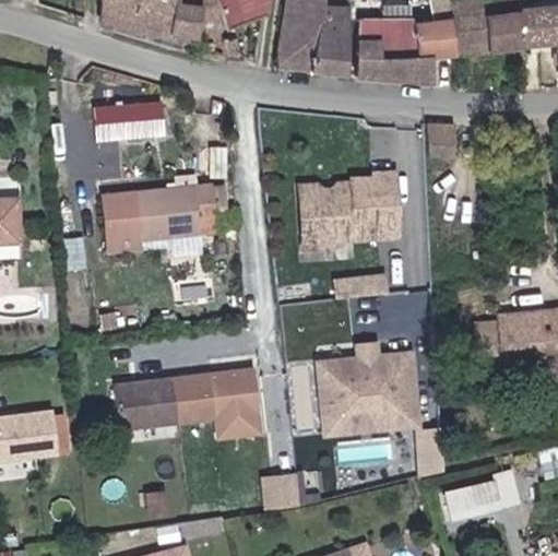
[(91,0),(87,28),(196,44),(197,35),(201,6),(179,3),(179,0),(91,0)]
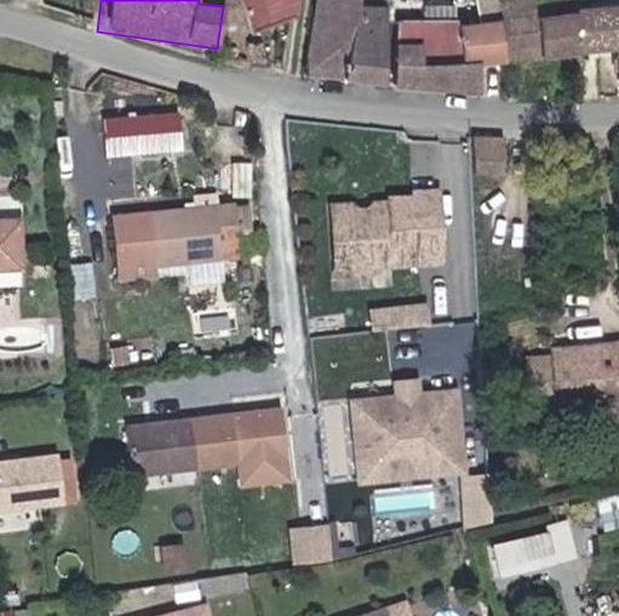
[(245,30),(297,18),(301,0),(199,0),(199,4),(223,6),(218,39),(246,42),(245,30)]
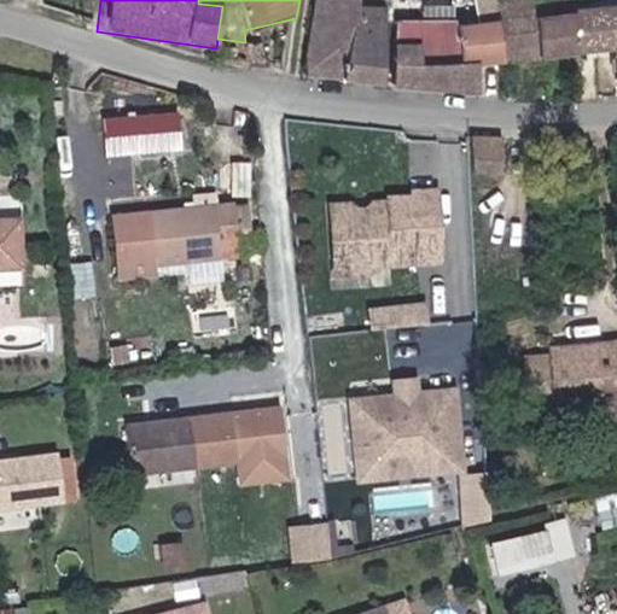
[(358,0),(316,0),(302,77),(383,86),(384,7),(359,7),(358,0)]
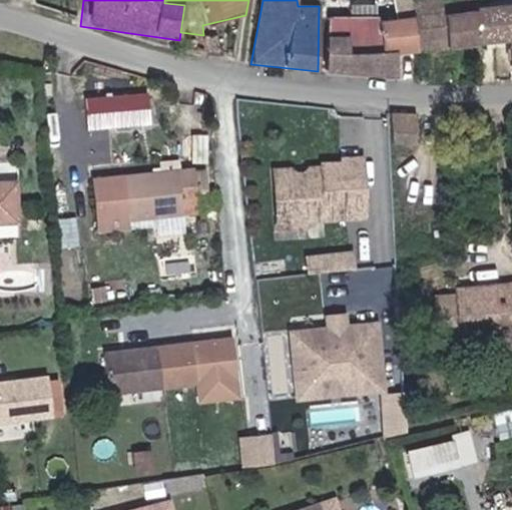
[(511,3),(479,8),(478,0),(419,0),(420,20),(421,52),(511,38),(511,3)]
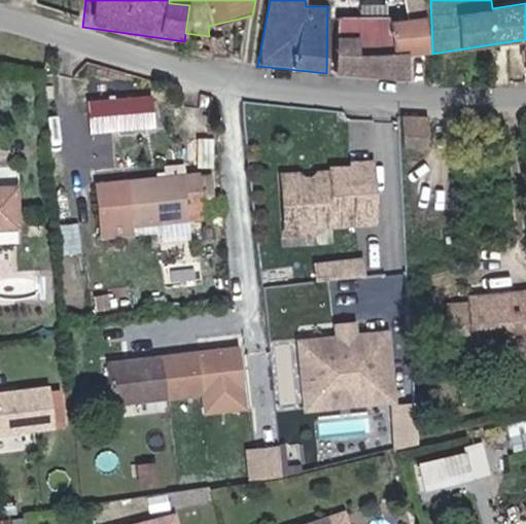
[(395,54),(394,22),(394,16),(335,16),(336,36),(357,36),(357,54),(395,54)]
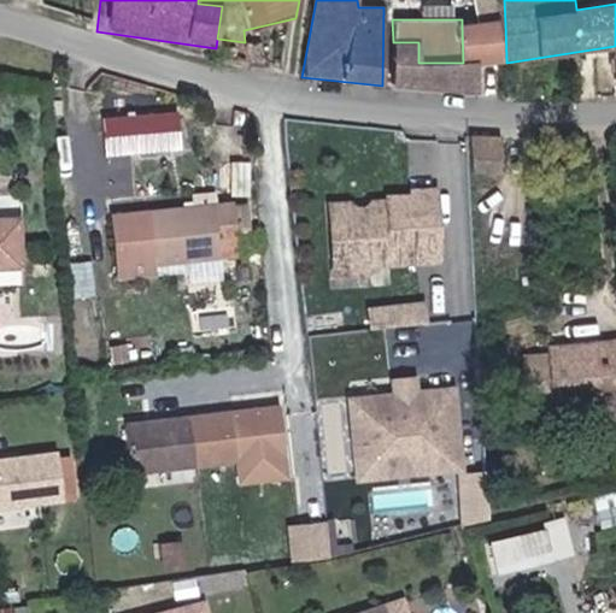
[(462,25),(463,63),(476,63),(506,63),(505,24),(462,25)]
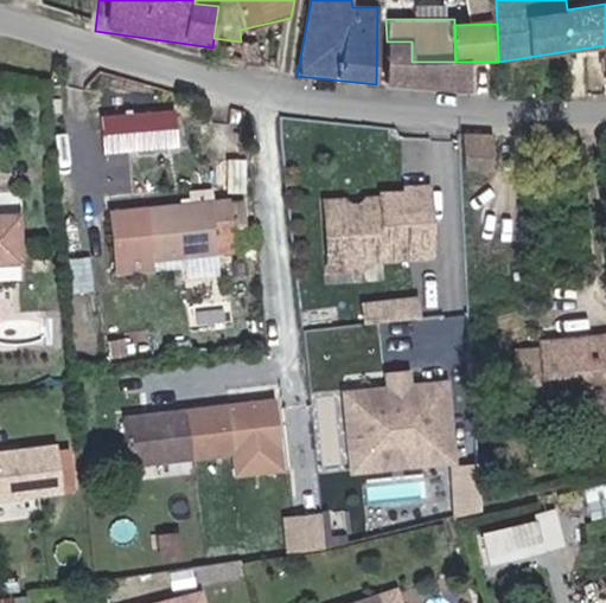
[(470,95),(469,62),(455,62),(412,62),(412,42),(387,42),(384,87),(470,95)]
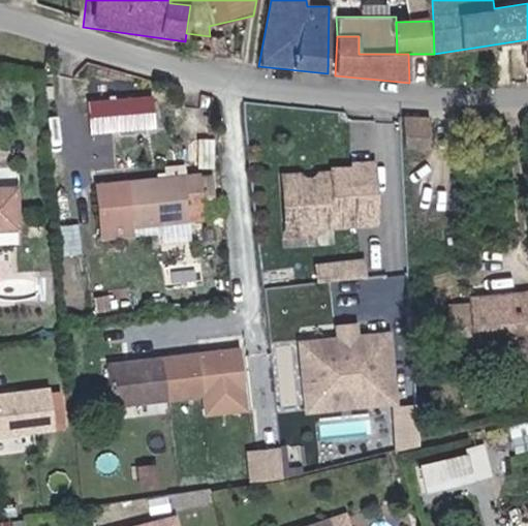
[(218,39),(217,56),(228,57),(229,39),(218,39)]
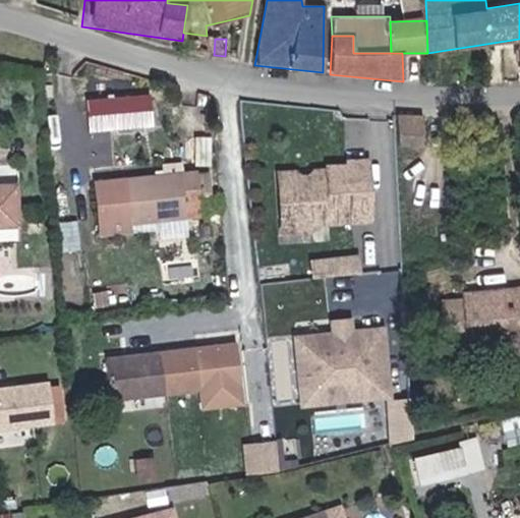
[(428,145),(426,115),(400,115),(403,146),(428,145)]
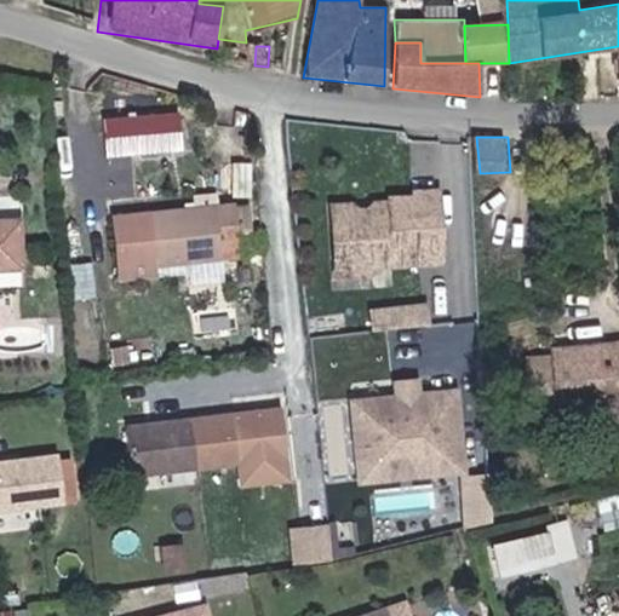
[(445,266),(440,190),(411,190),(410,195),(389,195),(389,200),(373,200),(368,207),(356,207),(353,202),(331,202),(336,277),(372,275),(372,270),(445,266)]
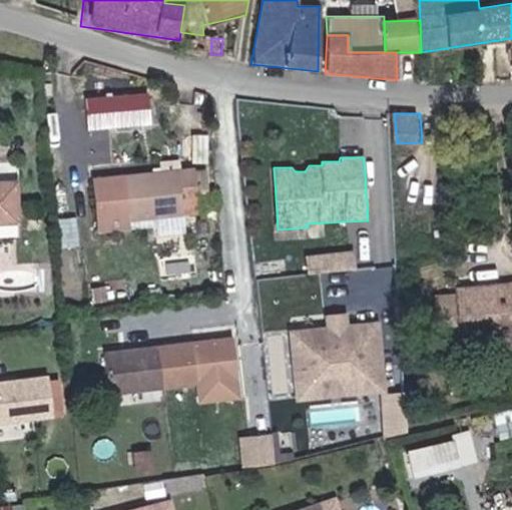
[(207,209),(201,166),(101,177),(107,227),(137,224),(137,216),(207,209)]
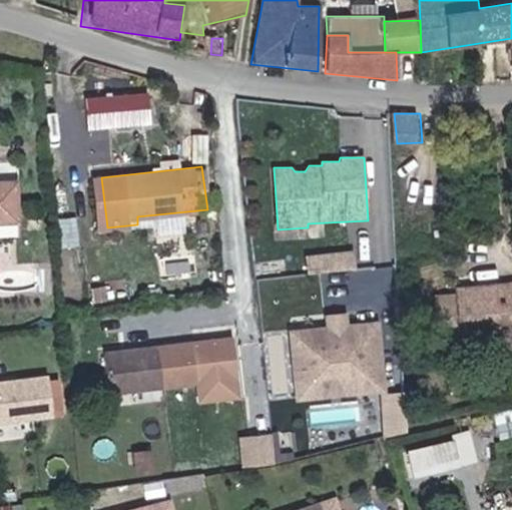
[(13,187),(0,187),(0,227),(17,226),(13,187)]
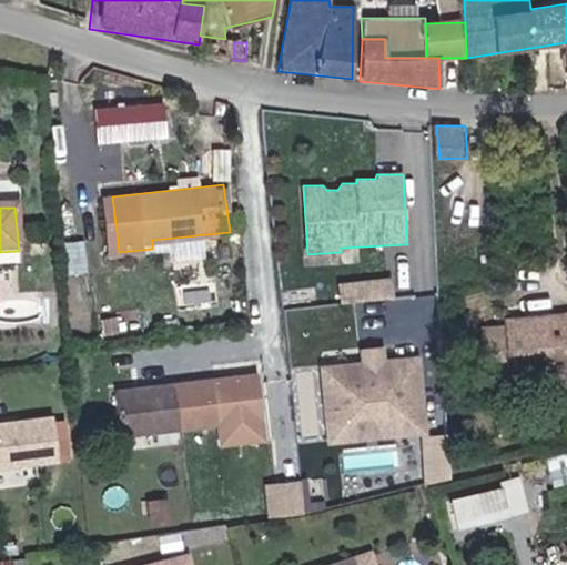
[(337,302),(393,302),(393,280),(337,281),(337,302)]
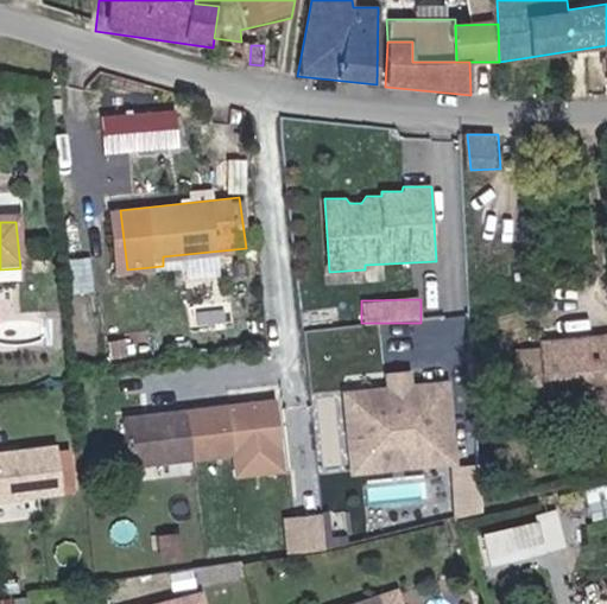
[(606,335),(542,338),(544,386),(606,382),(606,335)]
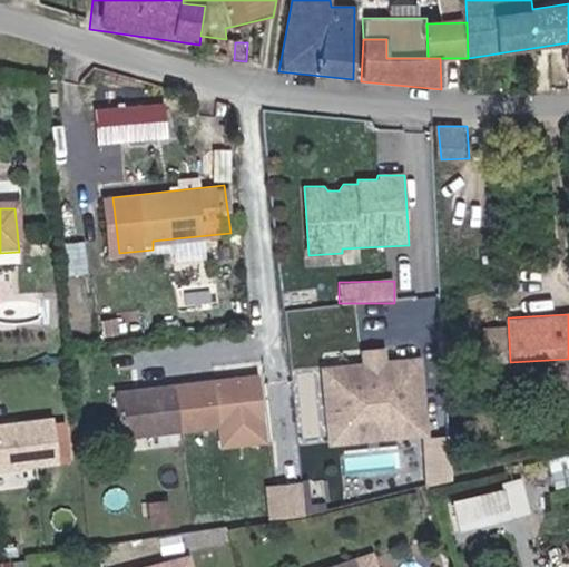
[(424,355),(389,359),(388,348),(362,350),(363,364),(321,368),(329,446),(432,436),(424,355)]
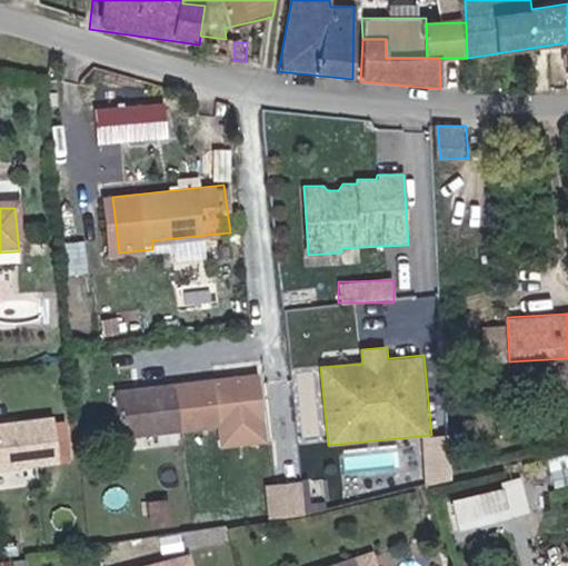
[(471,378),(457,380),(458,397),(472,396),(471,378)]
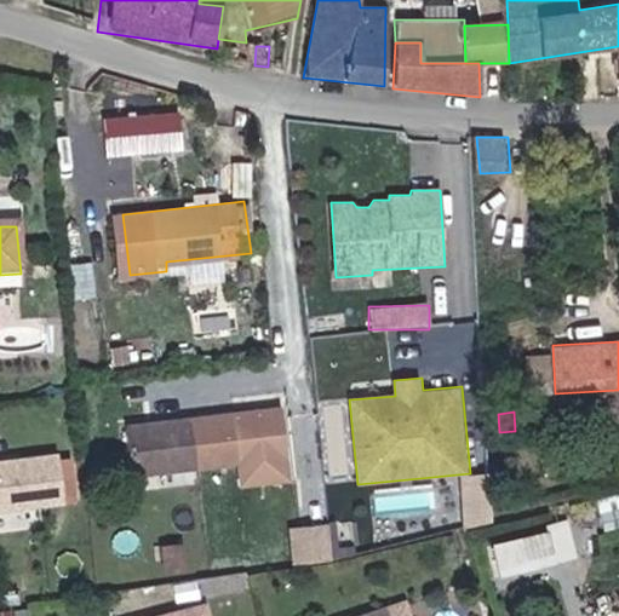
[(236,415),(127,427),(132,473),(241,461),(236,415)]
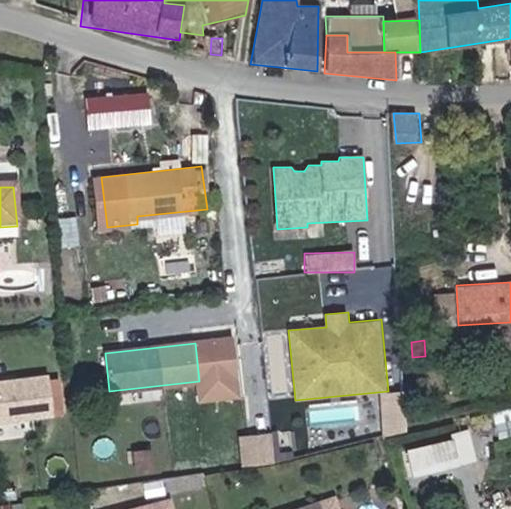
[(0,425),(50,421),(45,377),(0,381),(0,425)]
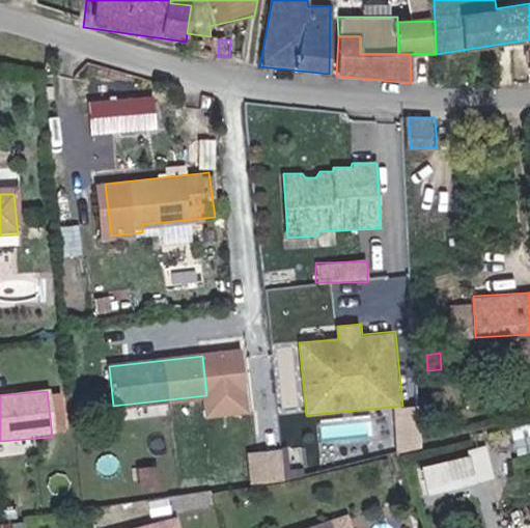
[(287,447),(247,451),(250,481),(290,477),(287,447)]
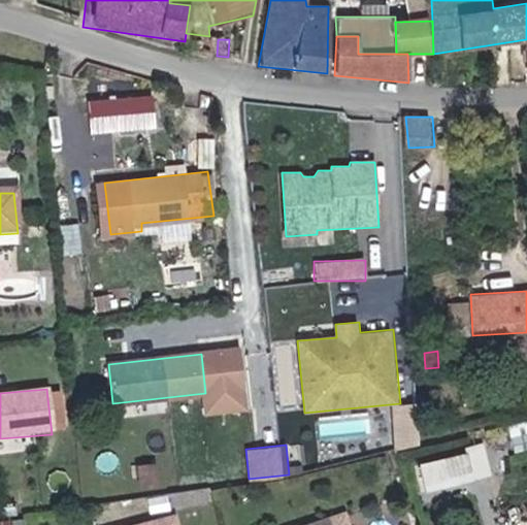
[(466,454),(419,466),(424,485),(471,472),(466,454)]
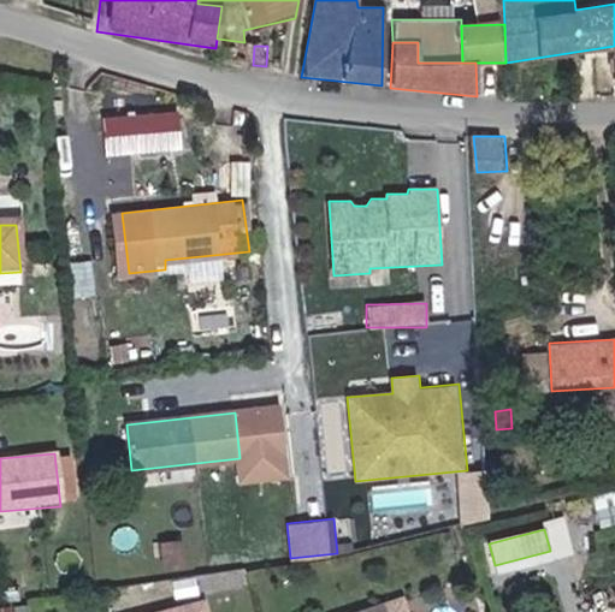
[(403,611),(401,601),(382,606),(383,611),(403,611)]
